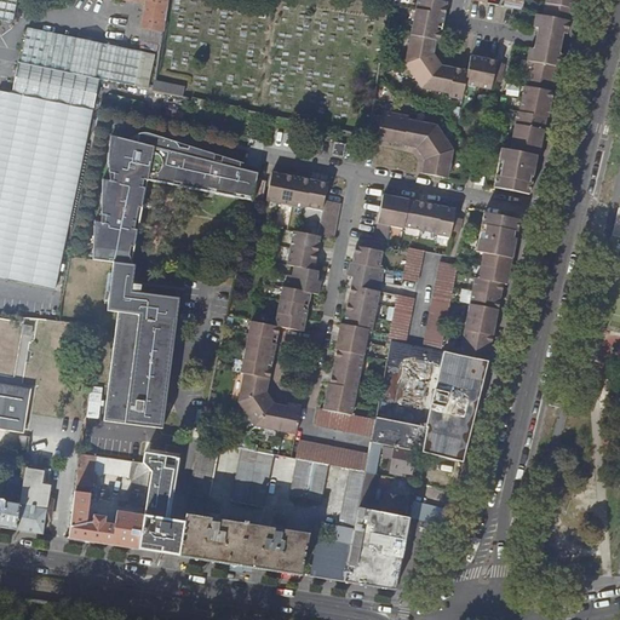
[(19,0),(0,0),(0,19),(15,23),(19,0)]
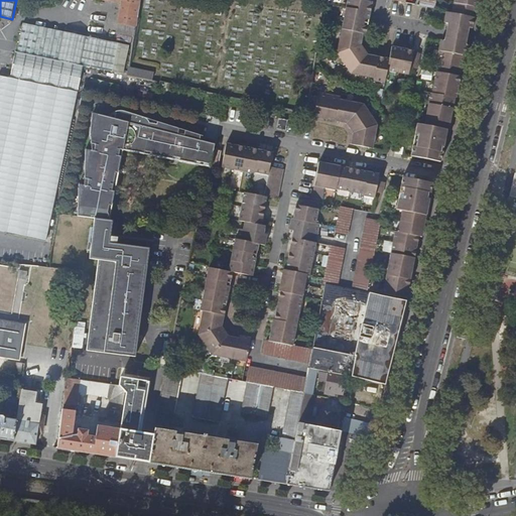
[(117,34),(134,37),(139,0),(107,0),(122,3),(117,34)]
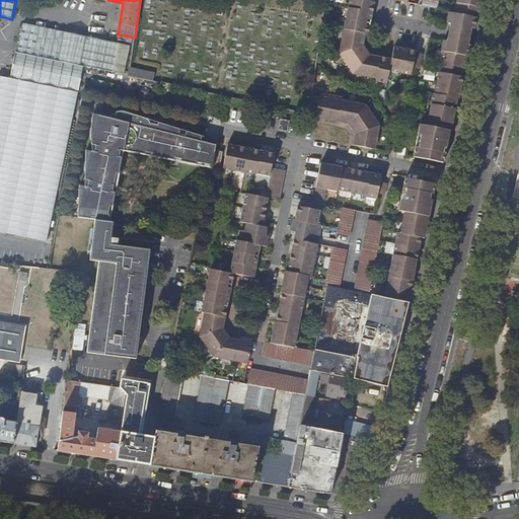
[(369,36),(375,0),(350,0),(339,57),(353,78),(376,82),(375,85),(387,87),(389,75),(412,80),(414,71),(420,72),(423,57),(417,55),(417,54),(395,49),(392,63),(370,58),(364,49),(367,36),(369,36)]
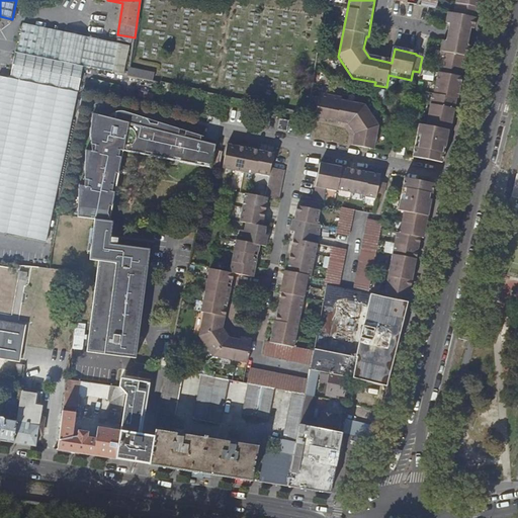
[(437,10),(439,0),(422,0),(422,8),(437,10)]
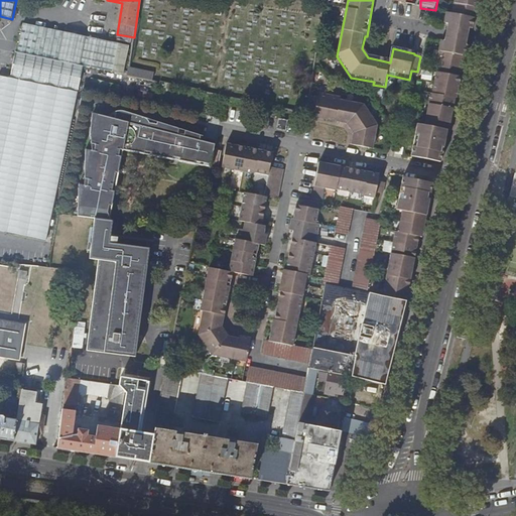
[(474,0),(456,0),(453,17),(446,16),(444,26),(448,27),(468,31),(474,0)]
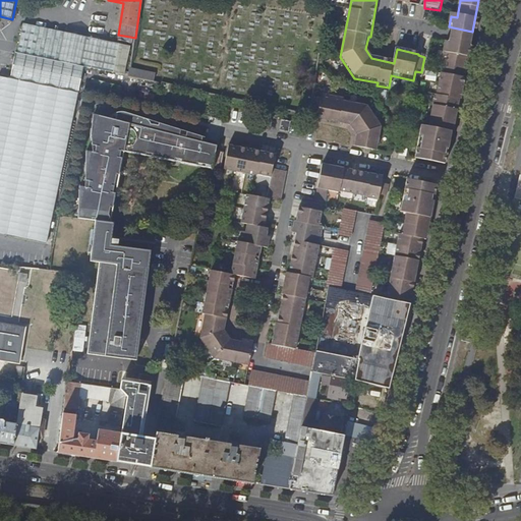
[(478,0),(472,32),(474,32),(477,32),(479,22),(481,22),(484,0),(478,0)]
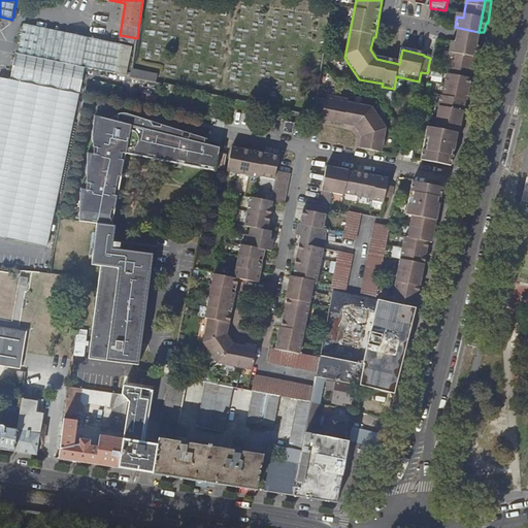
[(131,45),(24,24),(18,53),(126,76),(131,45)]
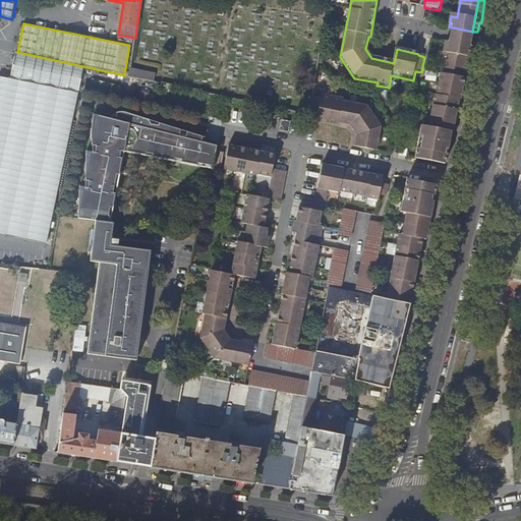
[(468,49),(472,32),(453,27),(451,35),(449,45),(468,49)]
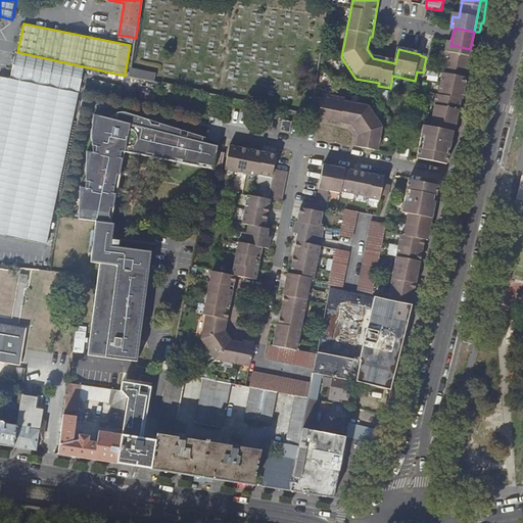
[(450,150),(454,139),(460,102),(470,49),(450,45),(447,45),(444,55),(446,55),(438,98),(436,98),(429,130),(422,129),(420,140),(424,141),(420,162),(446,168),(450,150)]
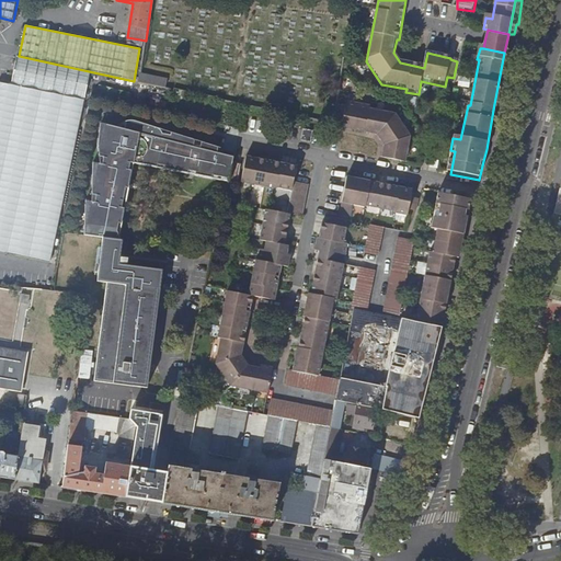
[(506,54),(504,53),(493,110),(496,111),(505,65),(507,66),(511,54),(506,54)]
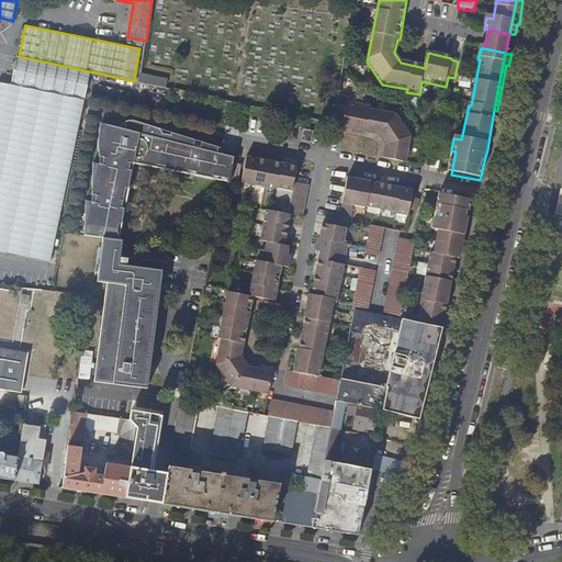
[(139,83),(166,89),(168,80),(141,74),(139,83)]
